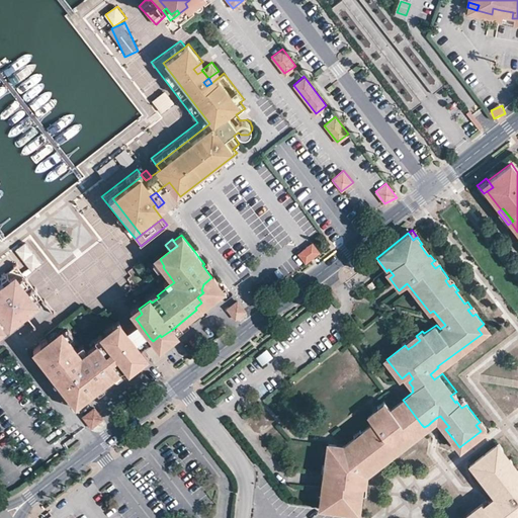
[(314,242),(298,254),(308,265),(323,253),(314,242)]
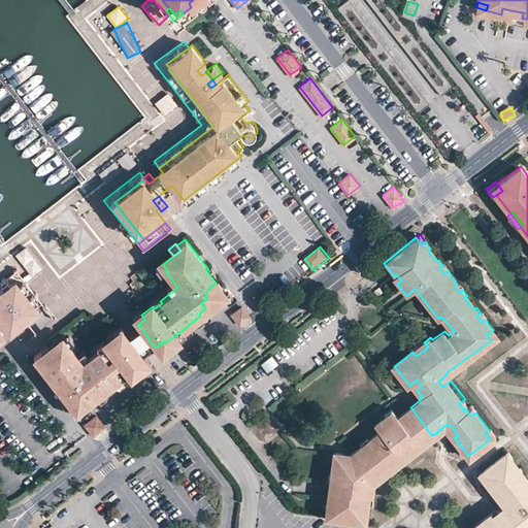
[(17,256),(34,277),(44,269),(27,248),(17,256)]
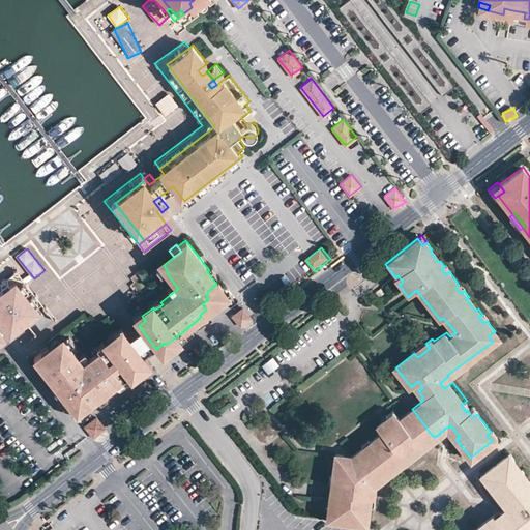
[(168,272),(164,265),(157,270),(156,270),(162,277),(167,273),(168,272)]
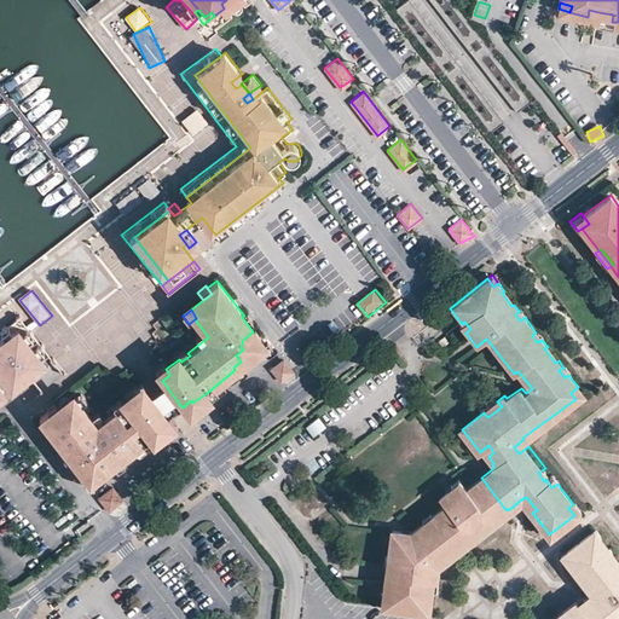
[(19,313),(0,328),(0,340),(18,328),(42,359),(50,353),(19,313)]
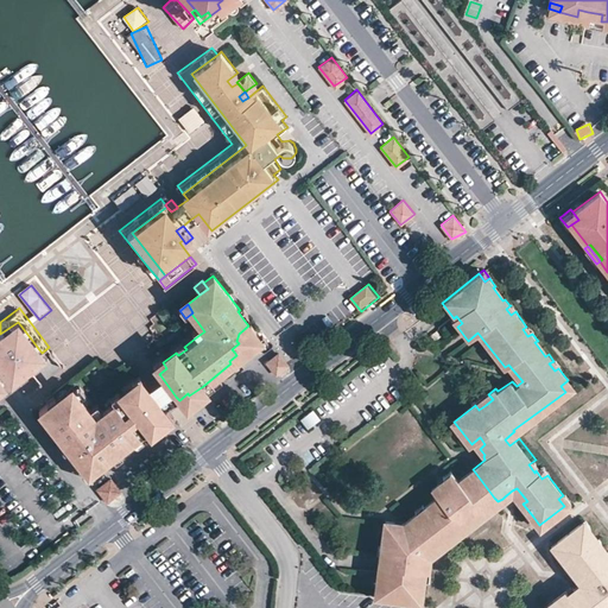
[(242,308),(240,310),(238,311),(244,320),(249,316),(242,308)]
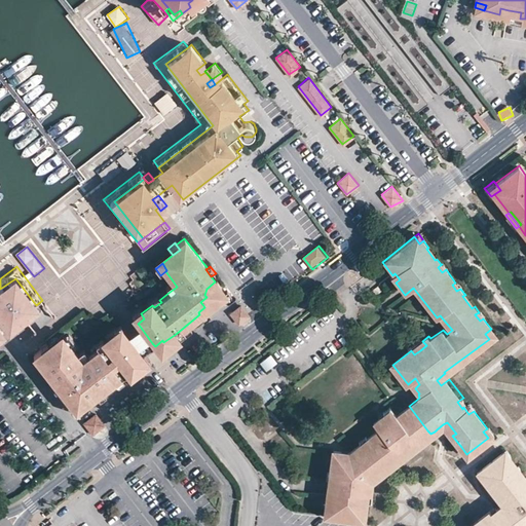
[(395,273),(392,275),(388,278),(393,285),(396,283),(400,279),(395,273)]
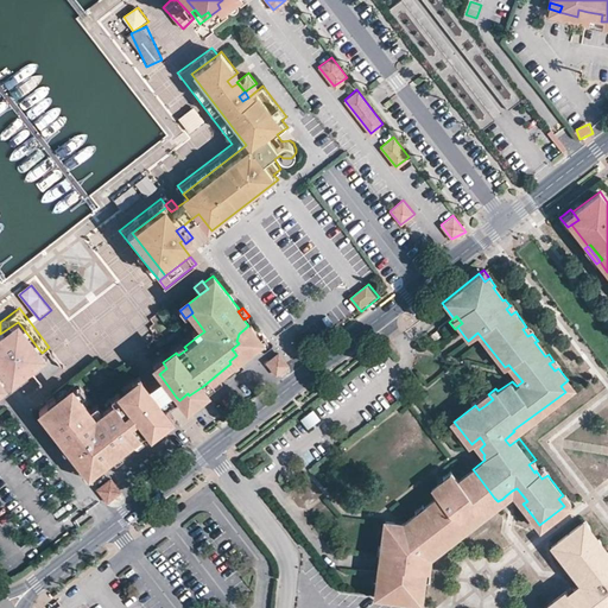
[(18,322),(0,334),(0,363),(11,377),(42,353),(18,322)]
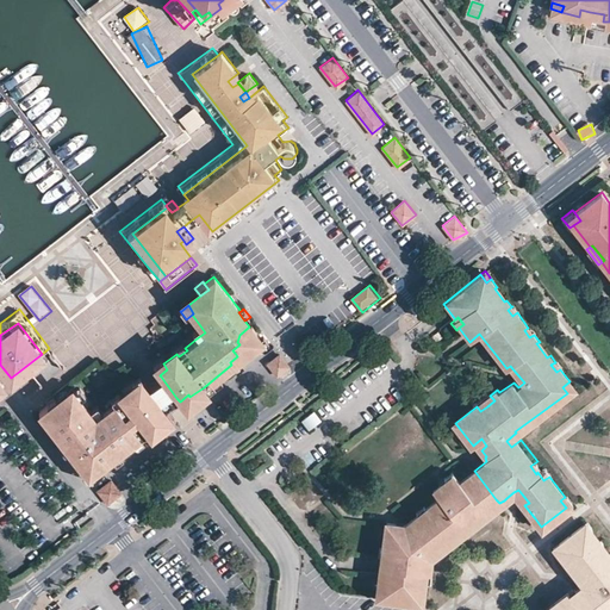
[(205,332),(199,324),(191,331),(197,338),(205,332)]
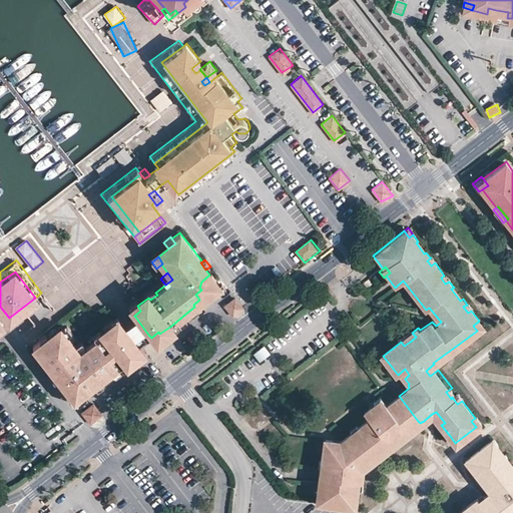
[(217,282),(211,274),(209,275),(201,282),(199,288),(201,290),(203,293),(207,297),(217,290),(219,292),(225,287),(220,280),(217,282)]
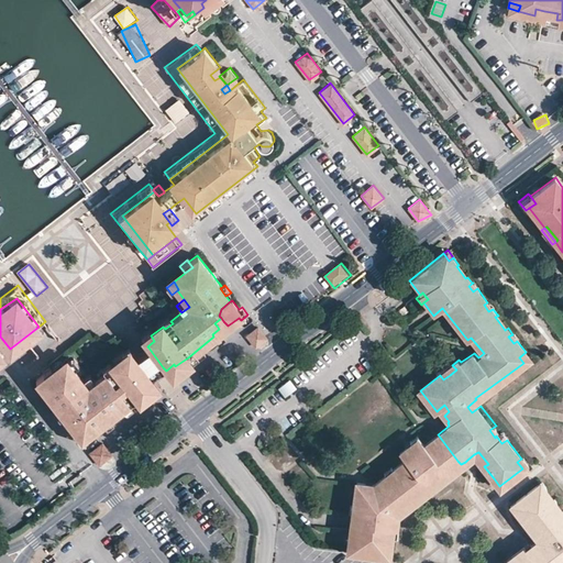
[(493,309),(487,302),(484,305),(488,311),(493,309)]
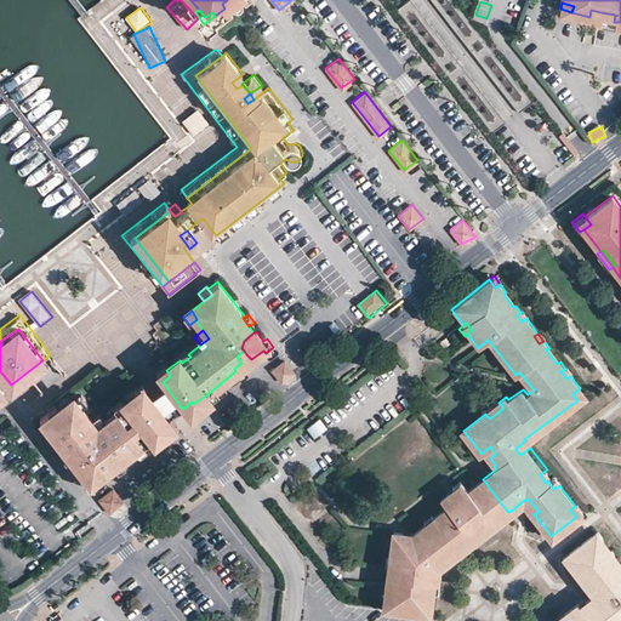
[(188,354),(184,349),(176,355),(180,360),(182,363),(191,357),(188,354)]
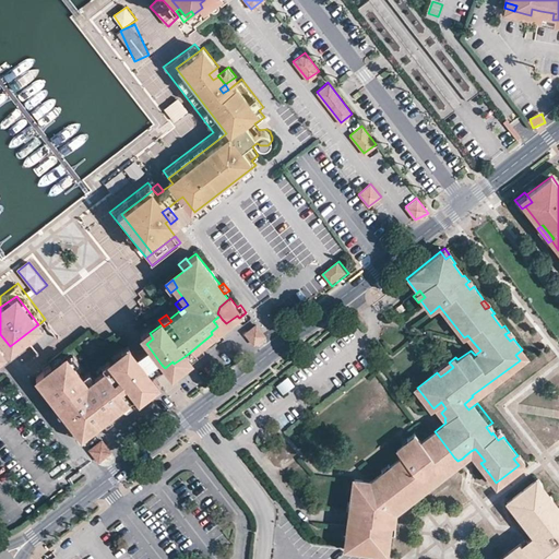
[(162,324),(158,320),(146,330),(150,333),(162,324)]
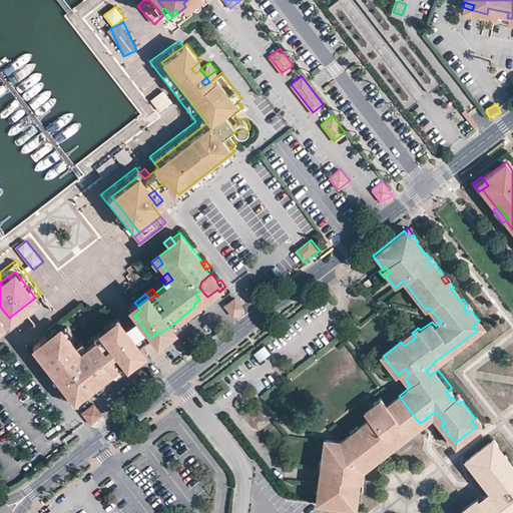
[(35,298),(9,318),(14,325),(40,305),(35,298)]
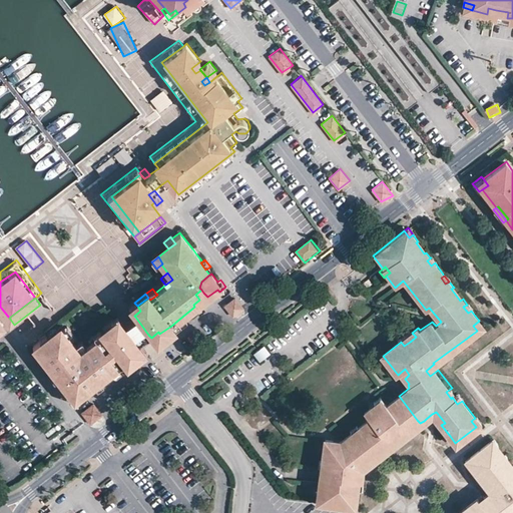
[(242,309),(234,299),(224,306),(232,316),(242,309)]
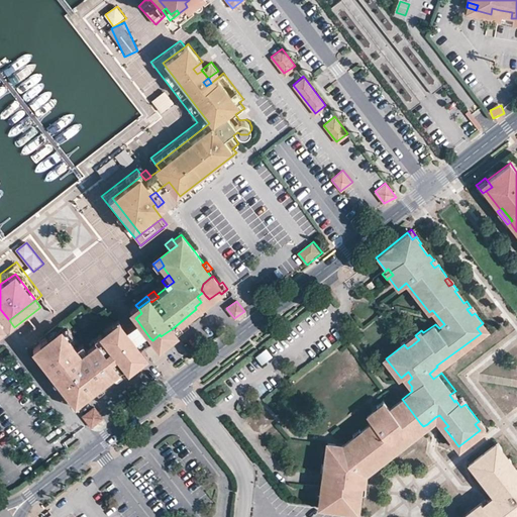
[(206,308),(201,302),(195,307),(196,309),(200,314),(206,308)]
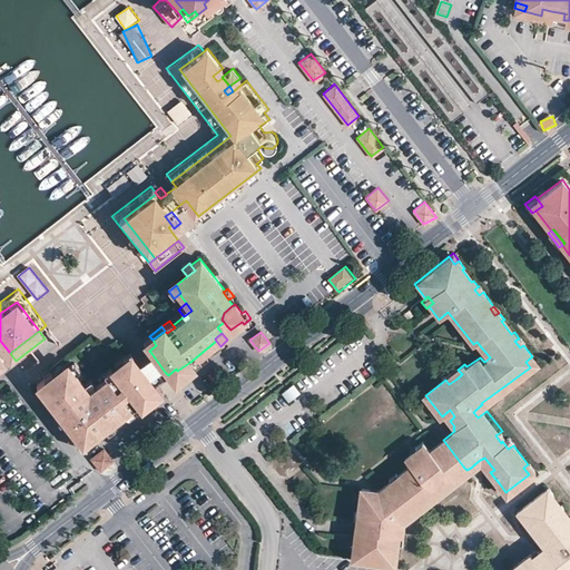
[(156,345),(153,340),(149,336),(143,342),(149,351),(156,345)]
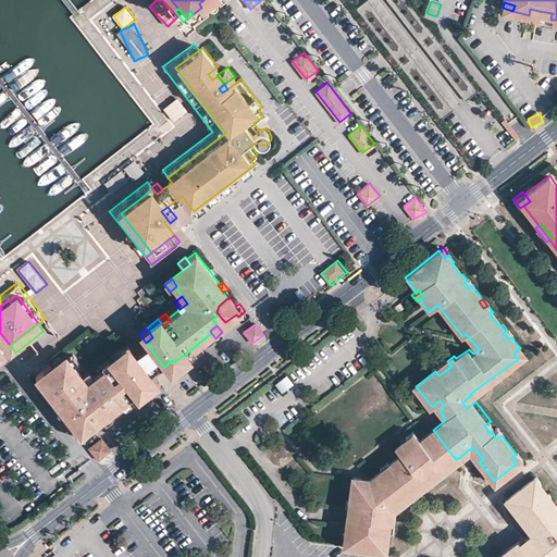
[(511,337),(507,331),(503,333),(508,339),(511,337)]
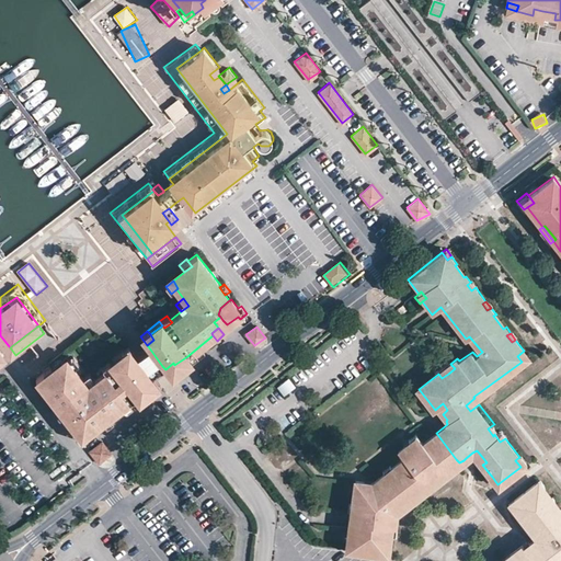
[(136,353),(129,345),(123,350),(126,354),(129,358),(136,353)]
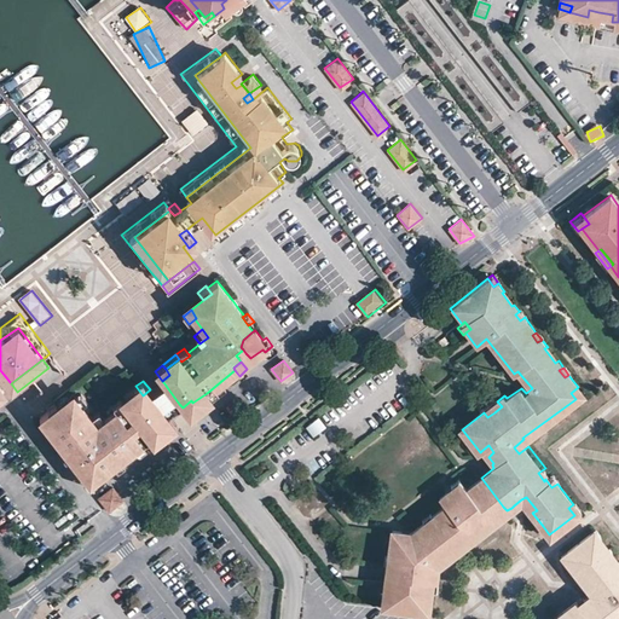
[(225,386),(221,381),(214,387),(218,392),(225,386)]
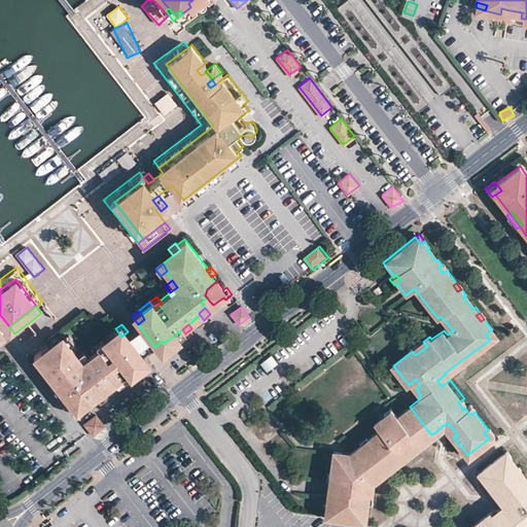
[(152,344),(139,325),(134,329),(147,348),(152,344)]
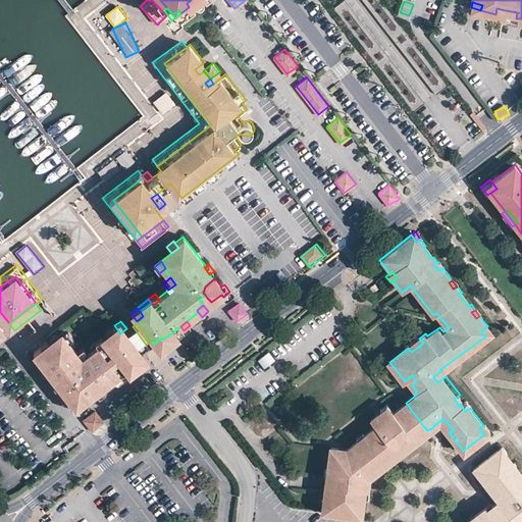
[(117,329),(114,325),(102,334),(105,338),(117,329)]
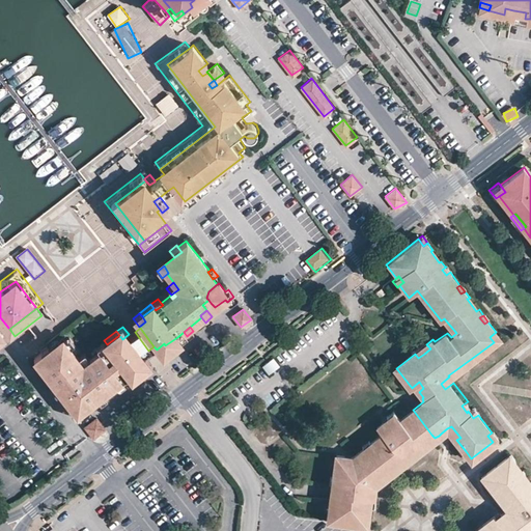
[(148,351),(135,332),(130,336),(143,354),(148,351)]
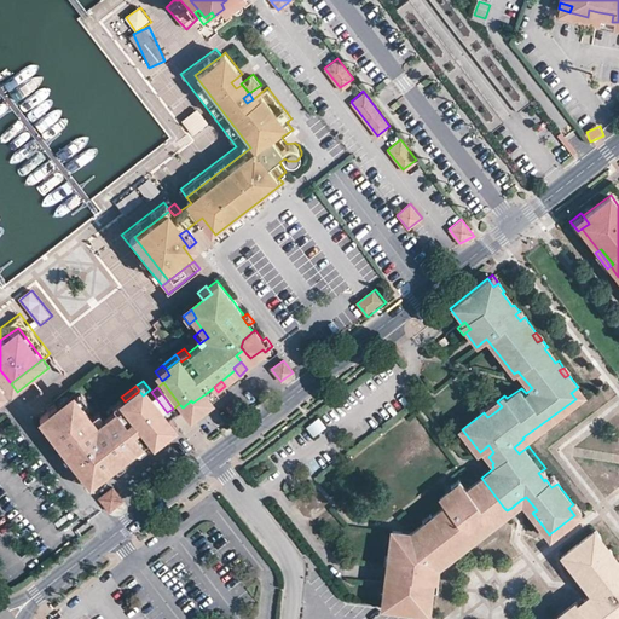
[(218,392),(214,387),(207,393),(210,398),(218,392)]
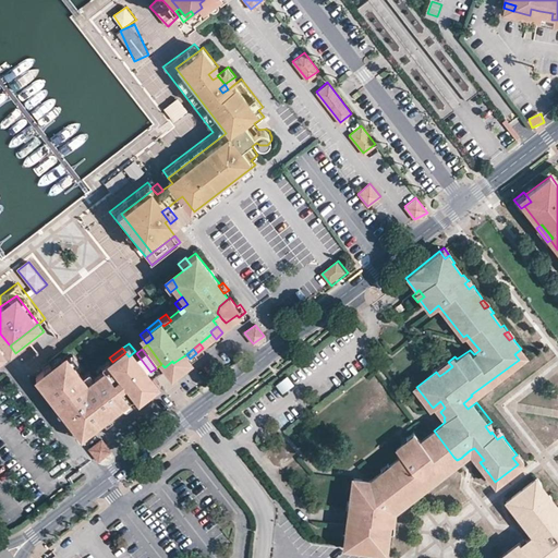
[(525,354),(521,349),(514,354),(519,360),(525,354)]
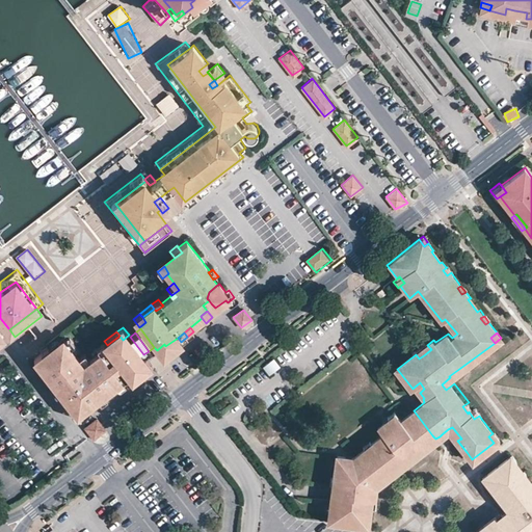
[(83,364),(78,356),(72,348),(70,350),(64,343),(53,352),(46,357),(43,352),(34,358),(57,389),(62,396),(64,394),(69,400),(78,393),(83,394),(85,397),(91,392),(94,395),(96,397),(103,392),(104,394),(116,384),(123,379),(129,375),(140,366),(139,364),(147,358),(143,354),(129,335),(123,340),(120,336),(107,345),(109,347),(102,352),(101,350),(90,358),(83,364)]
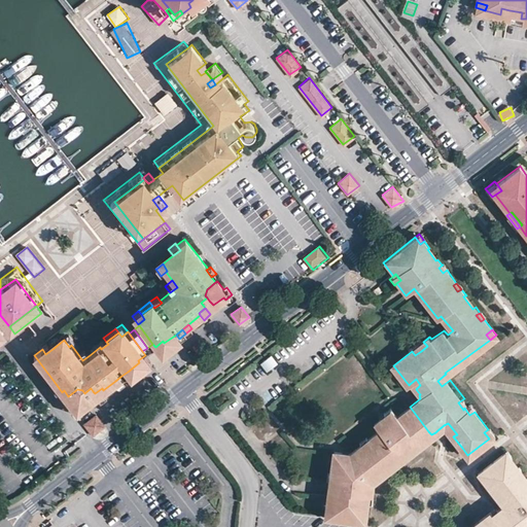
[(75,341),(70,335),(64,340),(69,347),(71,345),(75,341)]
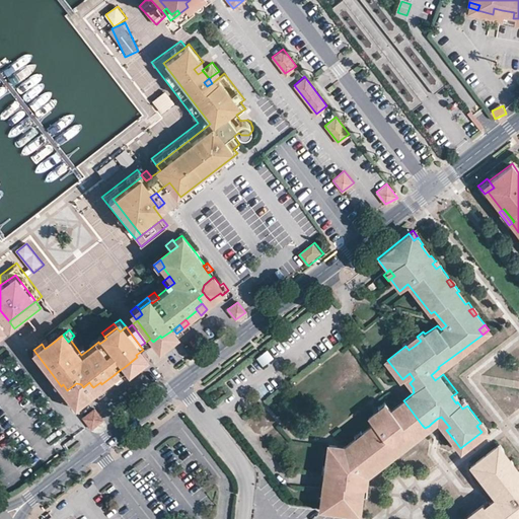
[(176,334),(173,329),(161,338),(165,343),(176,334)]
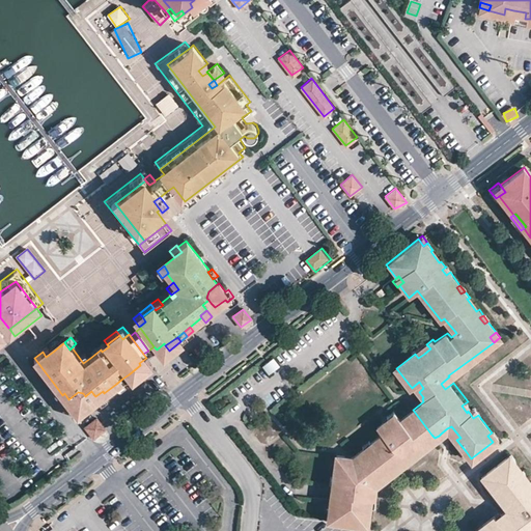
[(107,344),(104,340),(98,345),(101,350),(102,352),(109,346),(107,344)]
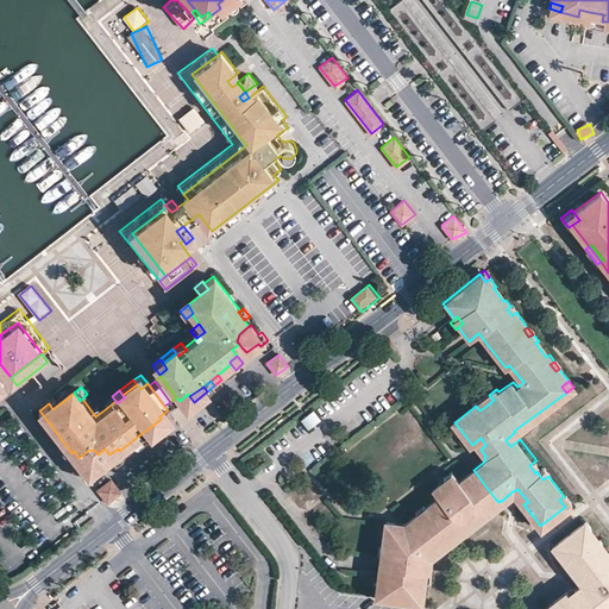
[(487,393),(481,397),(487,406),(494,400),(489,395),(487,393)]
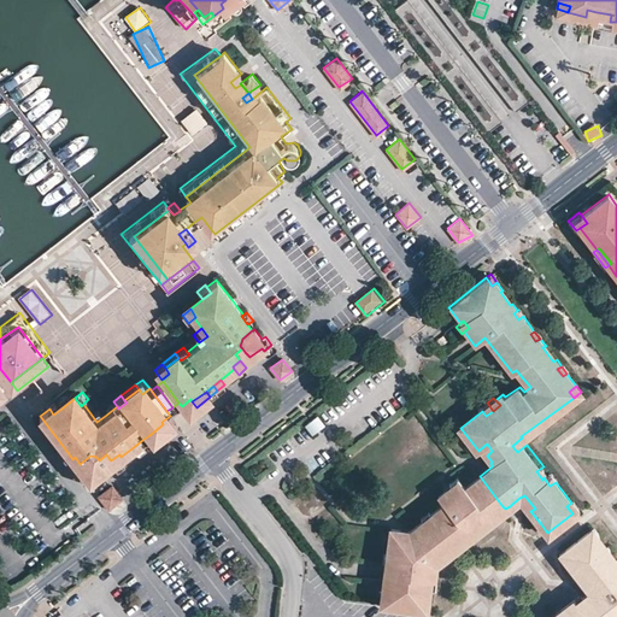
[(192,401),(191,399),(182,406),(187,413),(197,407),(192,401)]
